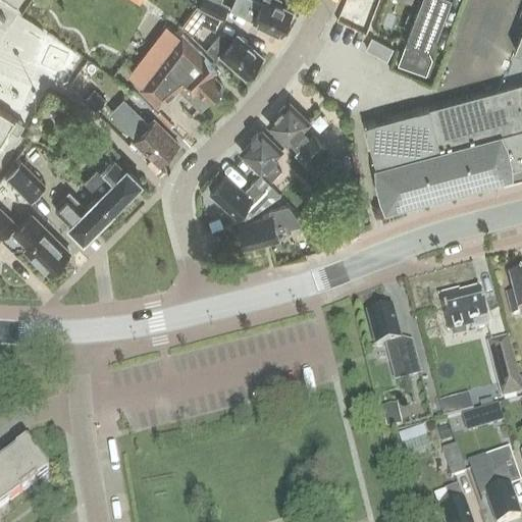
[(217,0),(202,0),(199,7),(218,17),(221,19),(227,6),(217,1),(217,0)]
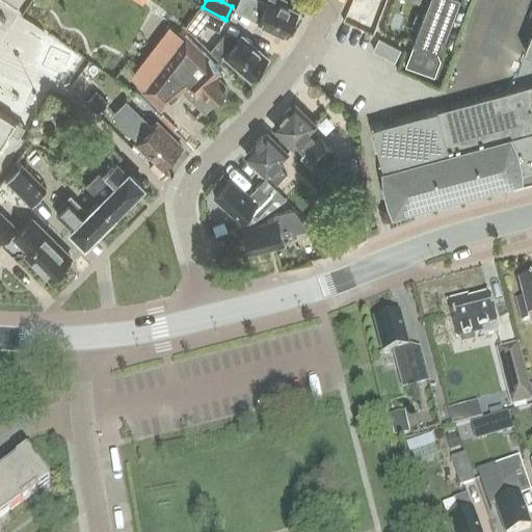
[(258,22),(287,35),(298,12),(284,5),(286,0),(268,0),(267,3),(259,0),(239,0),(236,8),(249,16),(248,17),(258,22)]
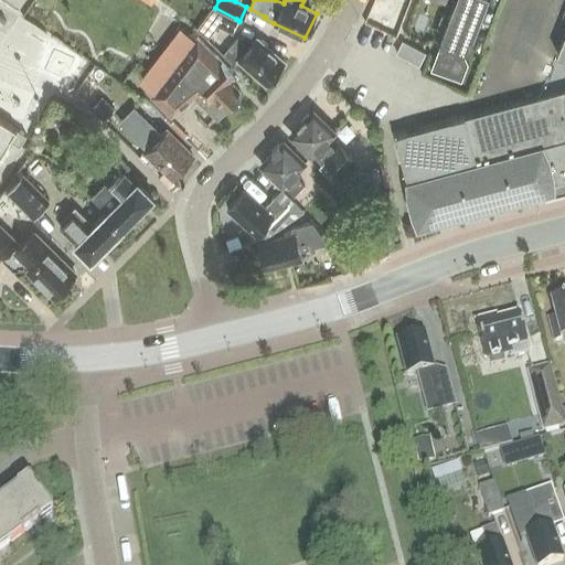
[(456,0),(430,70),(461,81),(468,63),(462,53),(469,36),(472,38),(484,4),(481,0),(456,0)]
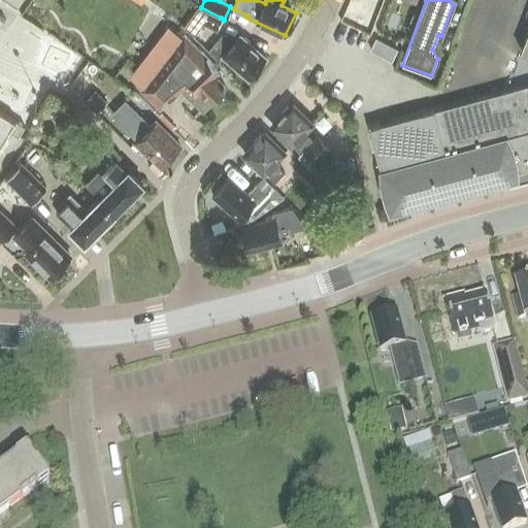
[(213,30),(221,18),(201,7),(199,6),(185,27),(195,35),(203,24),(213,30)]
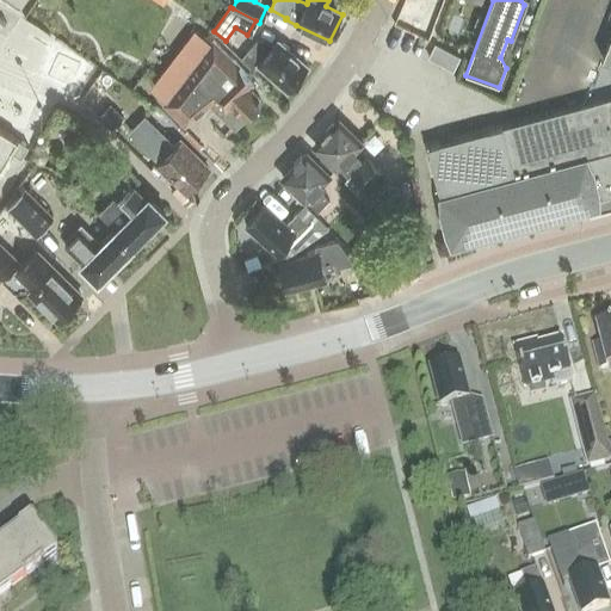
[(261,36),(257,42),(241,59),(252,69),(258,65),(288,90),(308,67),(277,41),(272,47),(261,36)]
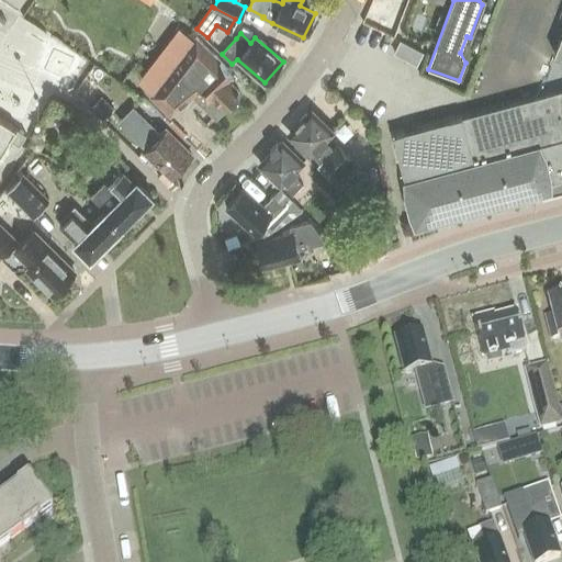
[(561,33),(553,54),(561,57),(561,89),(472,114),(437,124),(392,136),(403,175),(404,175),(406,180),(403,180),(404,195),(408,214),(416,226),(551,190),(551,182),(561,179),(561,33)]
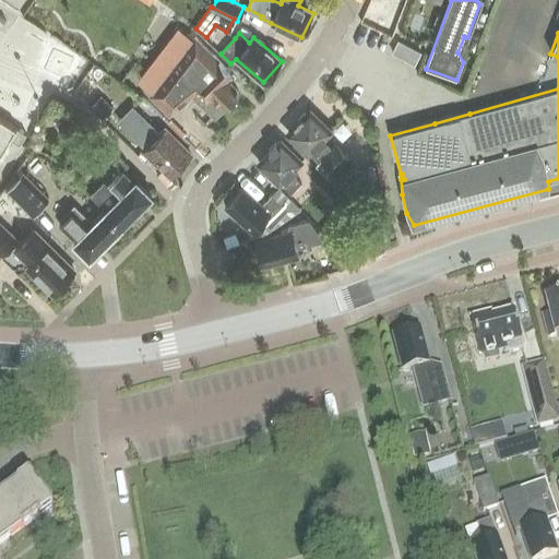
[(227,81),(233,75),(216,59),(217,59),(194,37),(151,95),(171,116),(192,95),(214,117),(238,93),(227,81)]
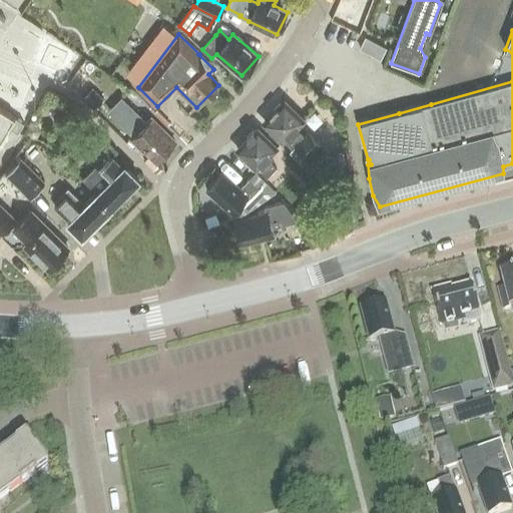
[(386,49),(366,37),(360,48),(381,60),(386,49)]
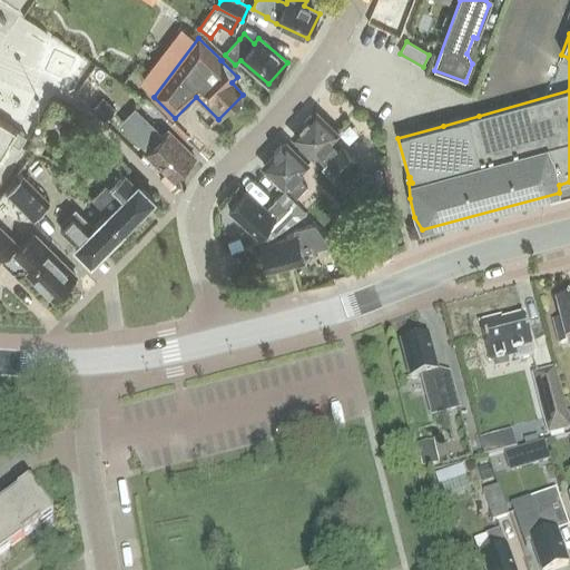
[(85,86),(76,95),(82,100),(91,91),(85,86)]
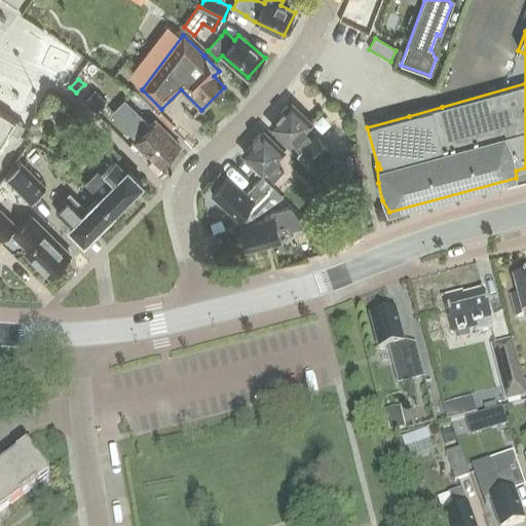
[(95,89),(84,101),(97,112),(107,102),(95,89)]
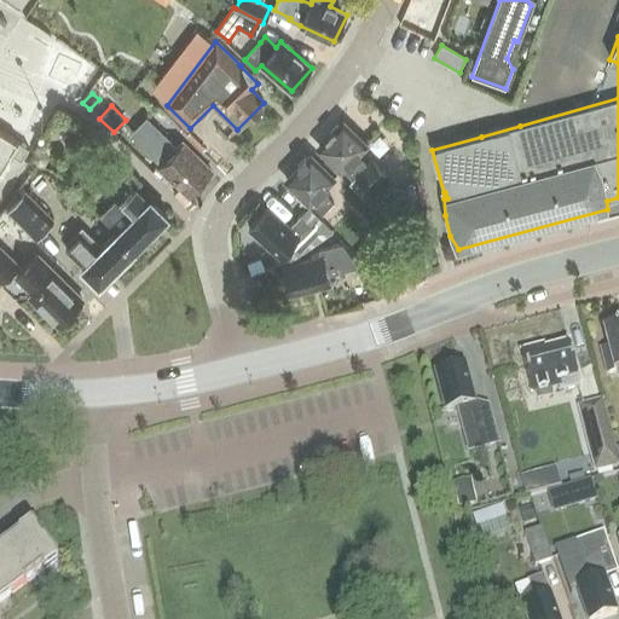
[(365,144),(342,122),(318,148),(341,169),(352,180),(356,177),(370,192),(387,175),(371,160),(366,166),(362,162),(363,161),(356,154),(365,144)]
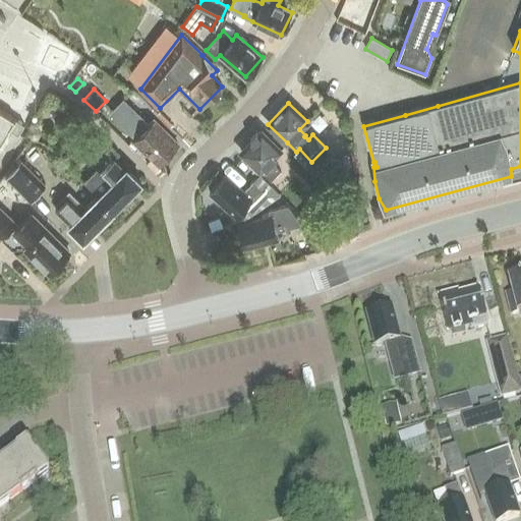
[(22,126),(23,124),(0,109),(0,142),(9,129),(17,134),(22,126)]
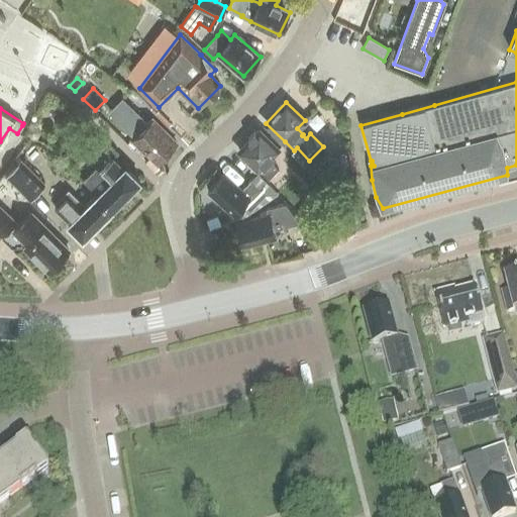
[(131,108),(118,121),(134,136),(130,140),(143,153),(146,149),(159,162),(177,143),(151,119),(147,123),(131,108)]
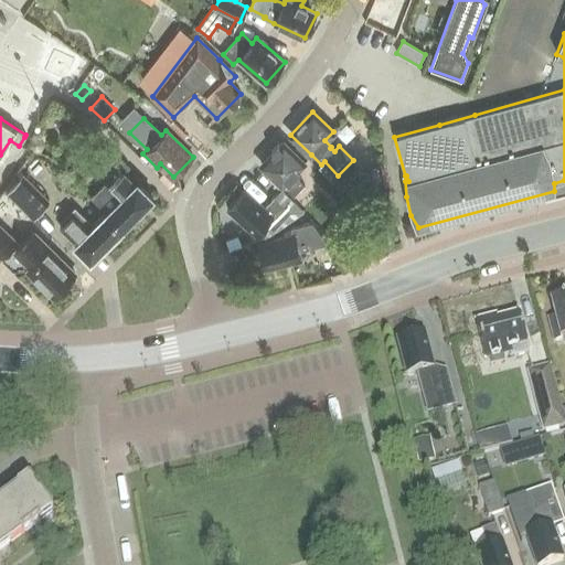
[(304,184),(292,174),(304,162),(284,142),(262,164),(281,185),(283,184),(294,195),(304,184)]
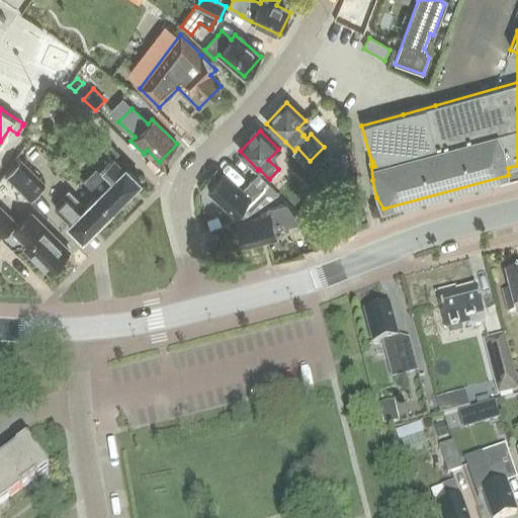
[(96,133),(89,140),(100,152),(107,145),(96,133)]
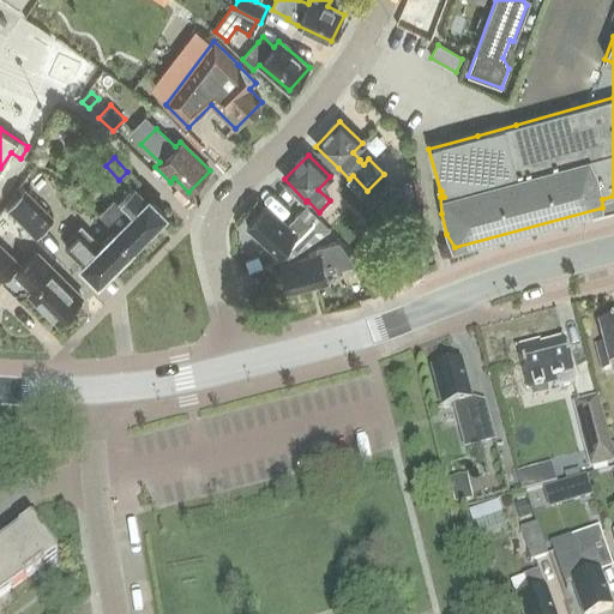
[(374,211),(383,203),(392,211),(404,199),(395,190),(398,186),(385,174),(361,198),(374,211)]
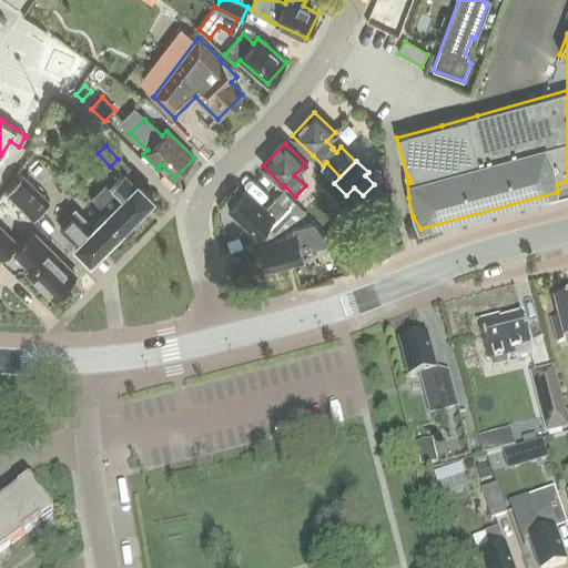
[(321,193),(331,182),(317,170),(307,180),(321,193)]
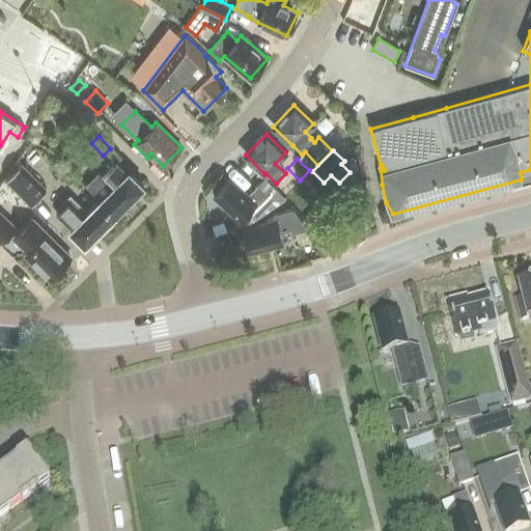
[(85,185),(94,194),(101,199),(100,199),(115,215),(144,186),(129,171),(128,172),(116,161),(102,175),(98,172),(85,185)]
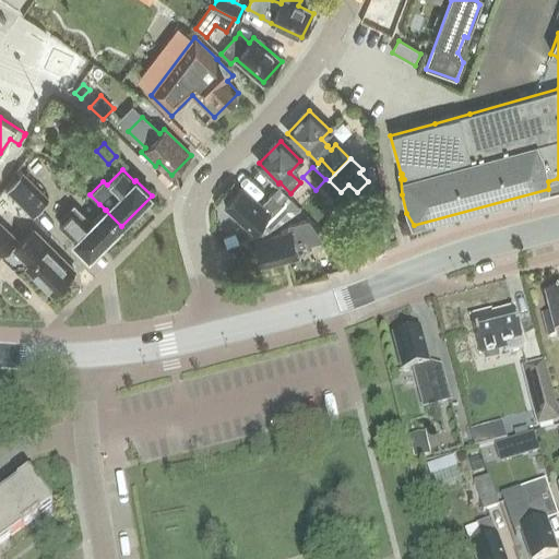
[(32,216),(49,199),(23,173),(6,190),(32,216)]
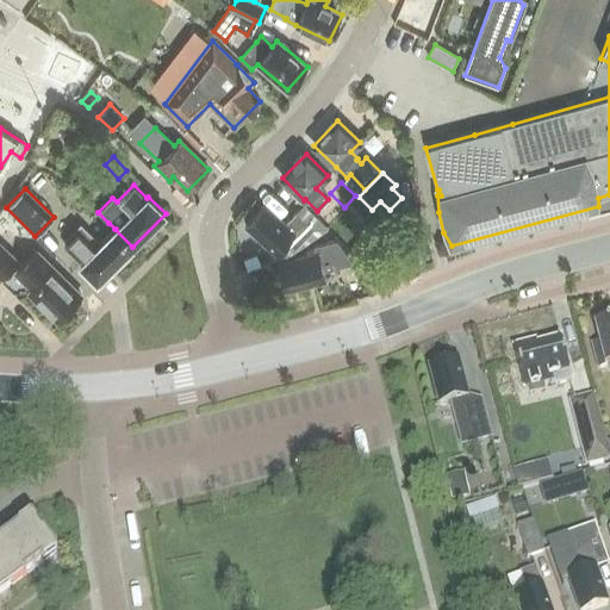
[(312,230),(296,215),(286,224),(265,204),(246,225),(275,254),(278,250),(288,241),(296,247),(312,230)]
